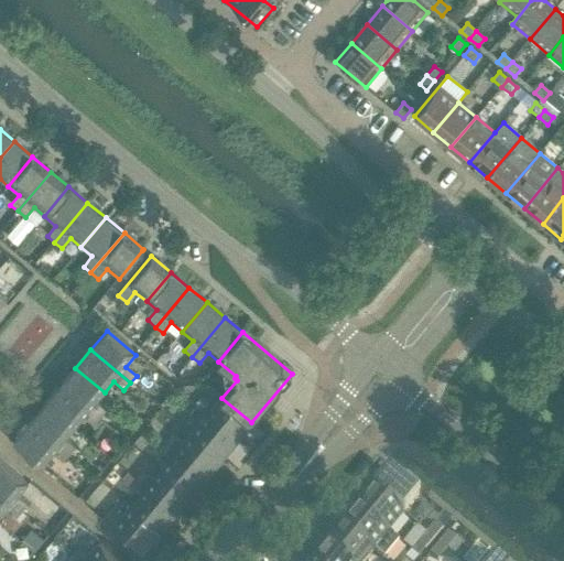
[(105,392),(75,368),(60,386),(99,420),(106,412),(96,403),(105,392)]
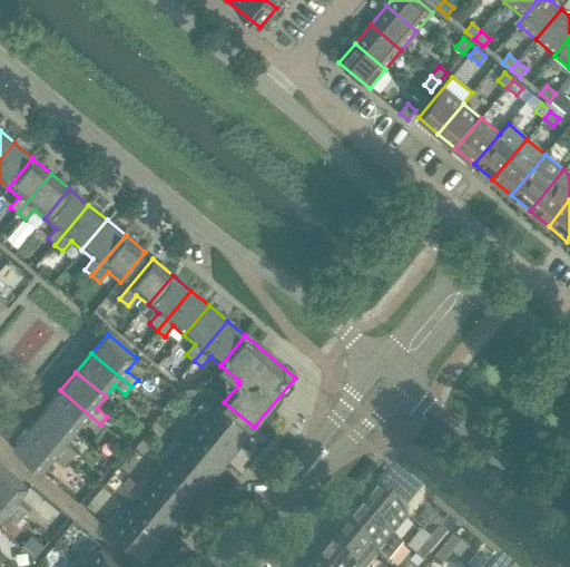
[(100,424),(60,390),(46,409),(76,433),(84,422),(95,431),(100,424)]
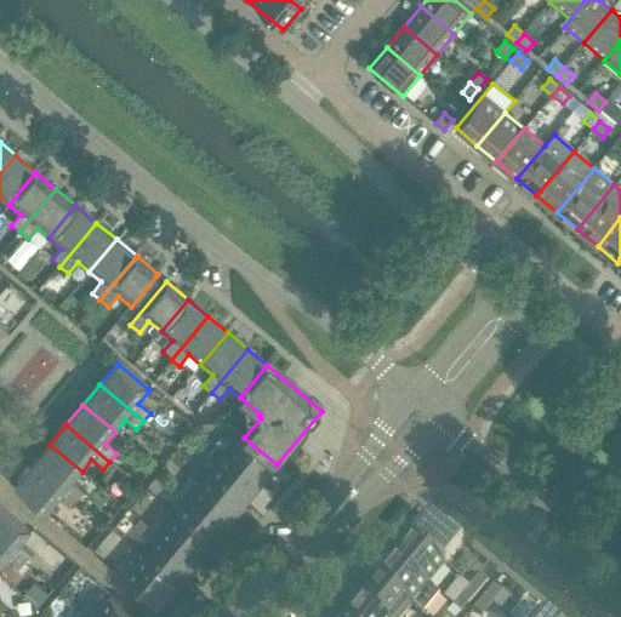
[(277,464),(244,438),(234,449),(223,440),(216,447),(260,484),(277,464)]
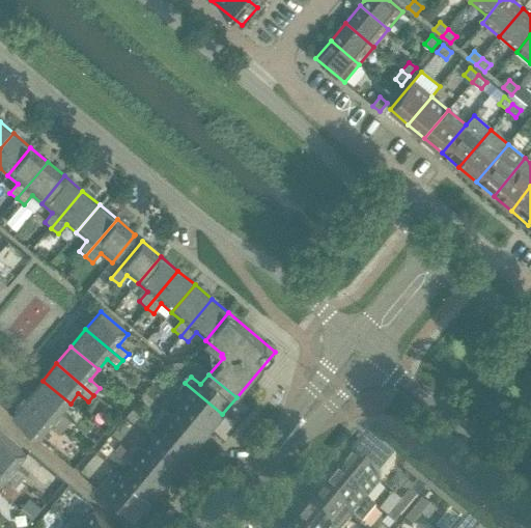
[(71,404),(43,381),(27,398),(64,429),(71,422),(61,414),(71,404)]
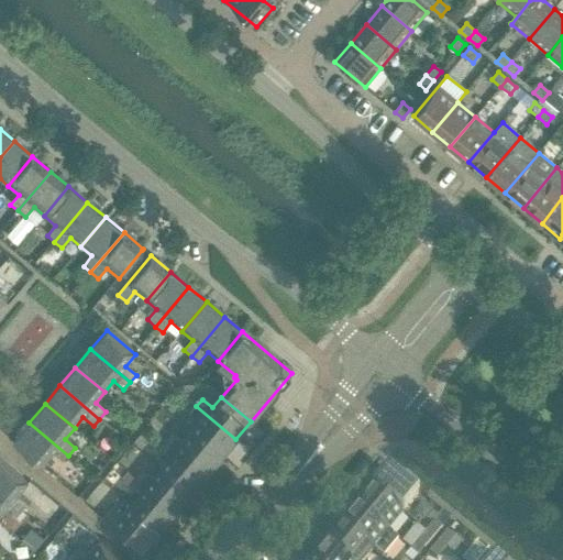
[(235,439),(196,406),(190,414),(200,423),(191,432),(221,458),(235,439)]
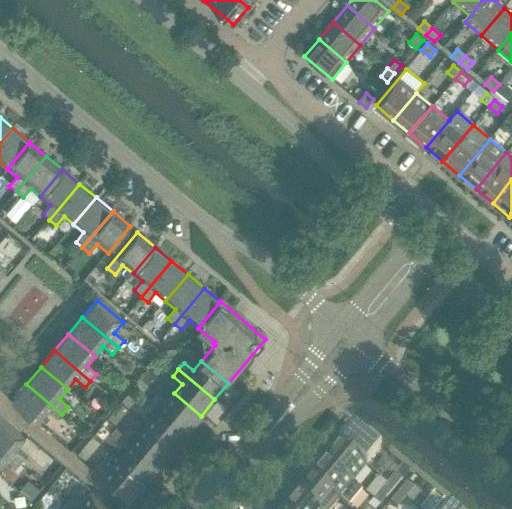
[(62,414),(26,384),(12,401),(39,423),(48,413),(57,420),(62,414)]
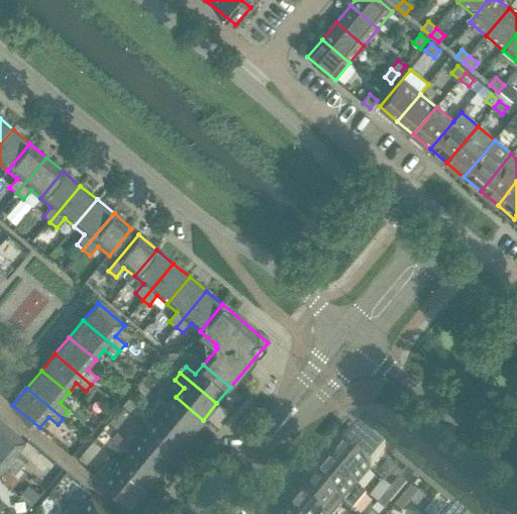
[(203,420),(176,397),(167,407),(158,400),(152,407),(189,437),(203,420)]
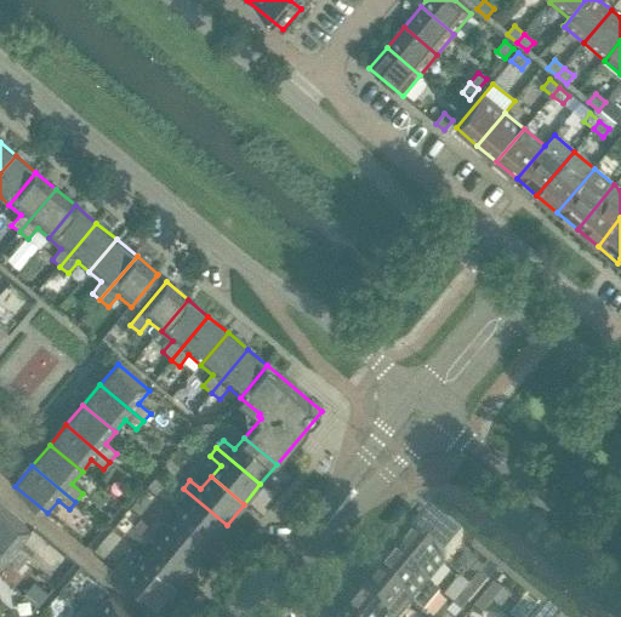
[(210,544),(227,525),(183,489),(176,496),(187,506),(177,518),(210,544)]
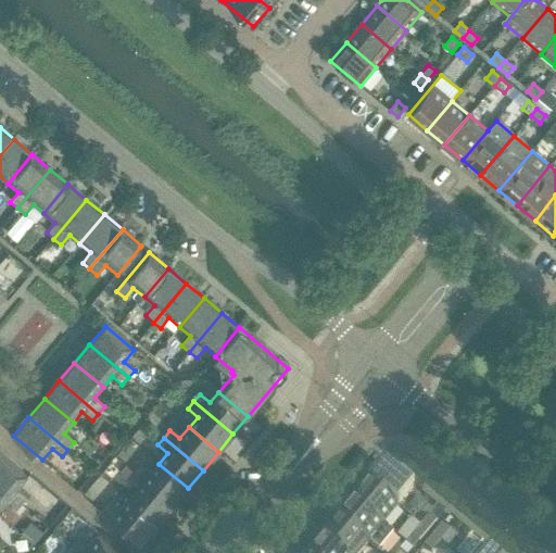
[(27,478),(0,455),(0,487),(22,505),(27,498),(17,490),(27,478)]
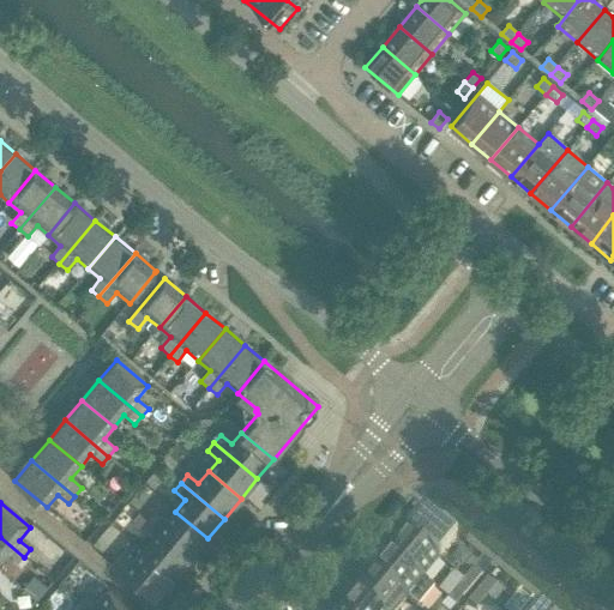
[(191,559),(208,538),(175,512),(166,524),(155,514),(148,523),(191,559)]
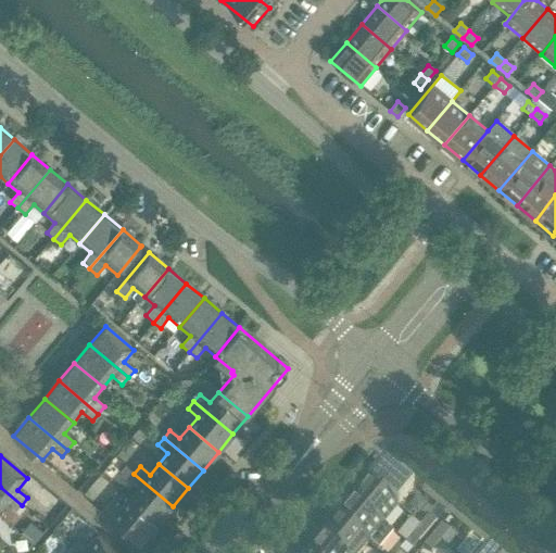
[(399,512),(414,493),(384,468),(369,488),(399,512)]
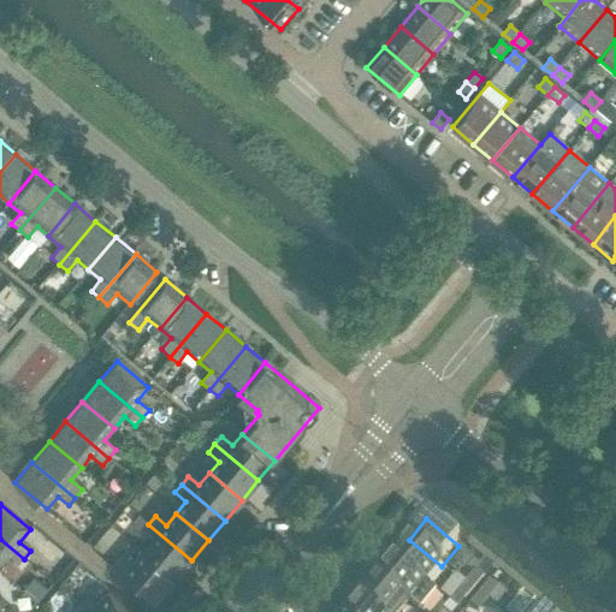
[(175,580),(191,560),(148,524),(141,532),(152,541),(143,553),(175,580)]
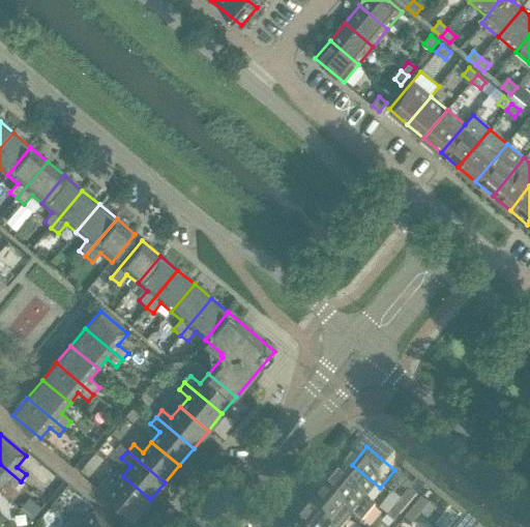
[(21,481),(0,464),(0,486),(5,480),(15,489),(21,481)]
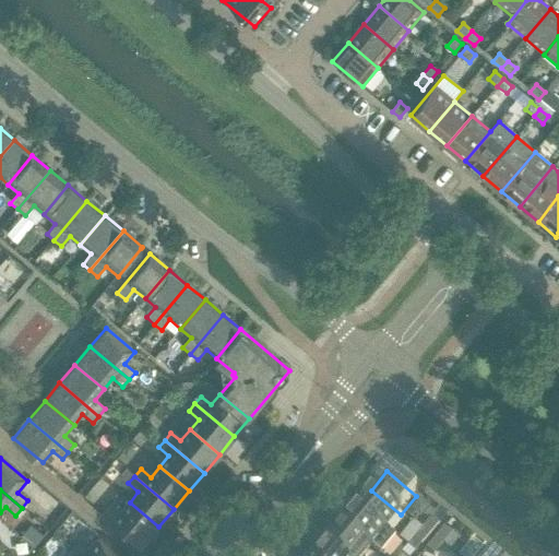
[(401,515),(371,491),(356,508),(385,533),(401,515)]
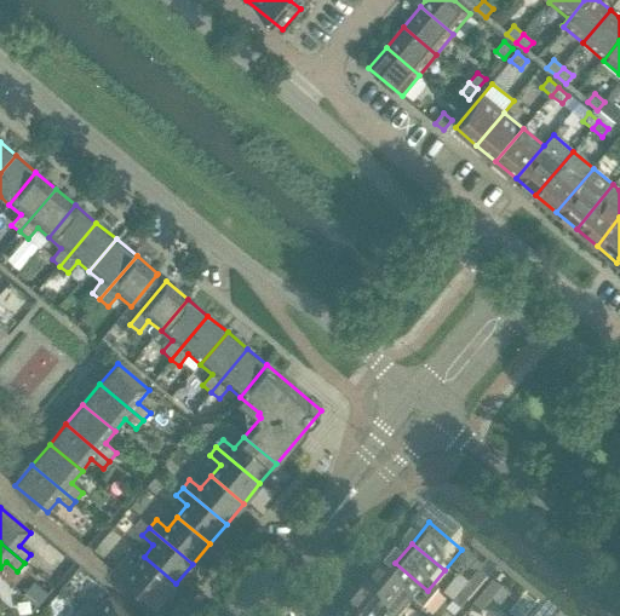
[(158,605),(176,583),(144,557),(133,569),(122,559),(115,569),(158,605)]
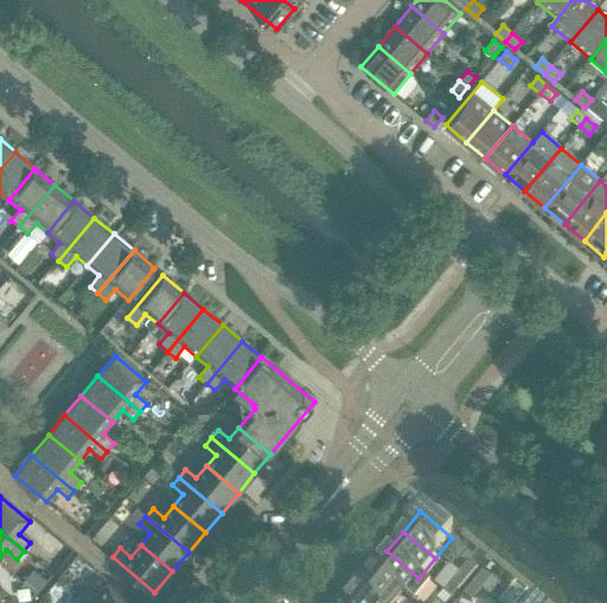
[(419,578),(387,551),(370,571),(402,597),(419,578)]
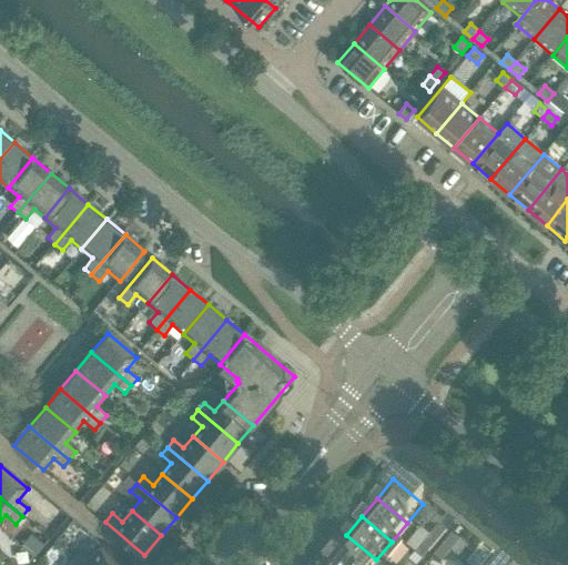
[(437,548),(446,537),(438,532),(429,542),(437,548)]
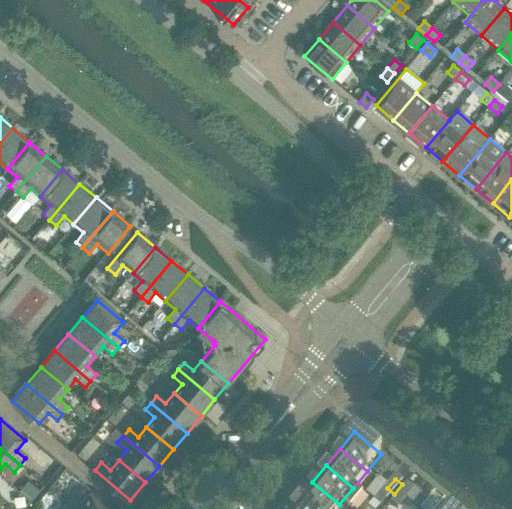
[(335,508),(339,504),(312,482),(298,498),(310,508),(335,508)]
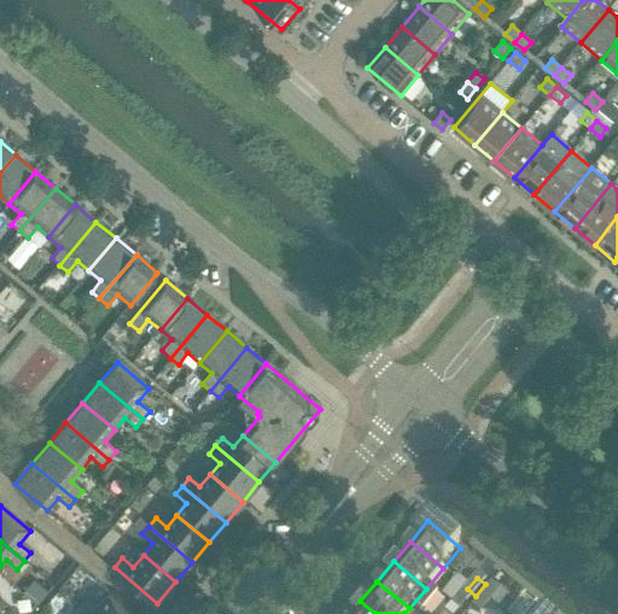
[(466,608),(476,596),(467,589),(458,601),(466,608)]
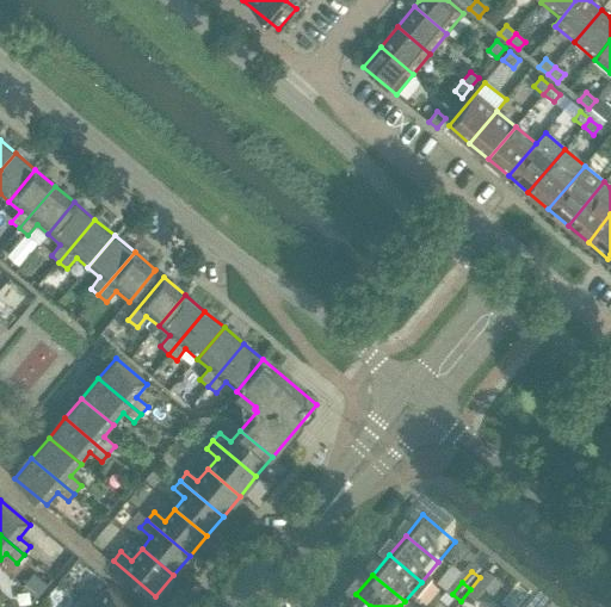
[(493,589),(486,582),(476,594),(483,600),(493,589)]
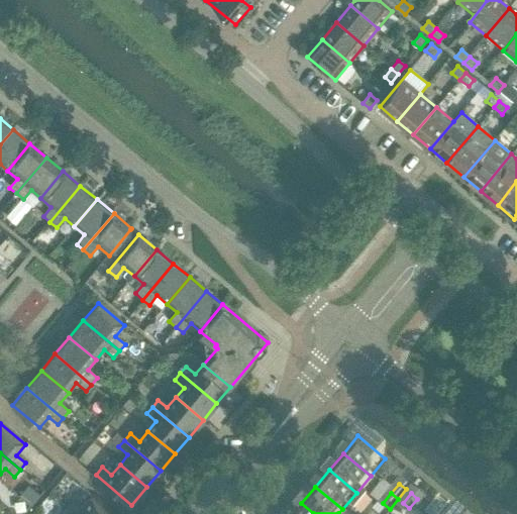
[(108,513),(91,499),(82,510),(73,502),(67,509),(72,513),(108,513)]
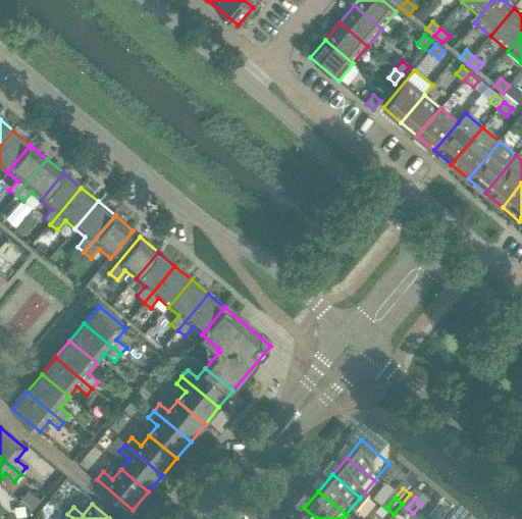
[(316,518),(304,508),(296,518),(316,518)]
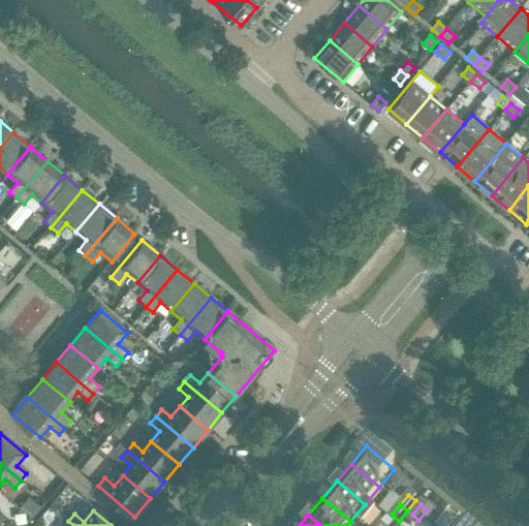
[(414,525),(418,520),(412,515),(403,524),(404,525),(414,525)]
